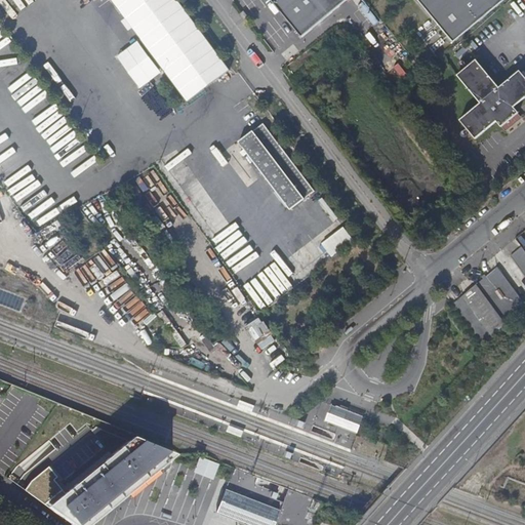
[(150,0),(162,26),(183,16),(174,0),(150,0)]
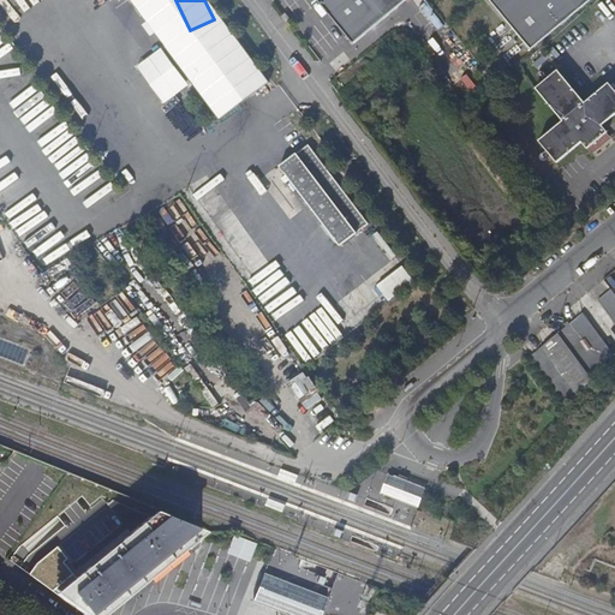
[(322,0),(358,42),(408,0),(322,0)]
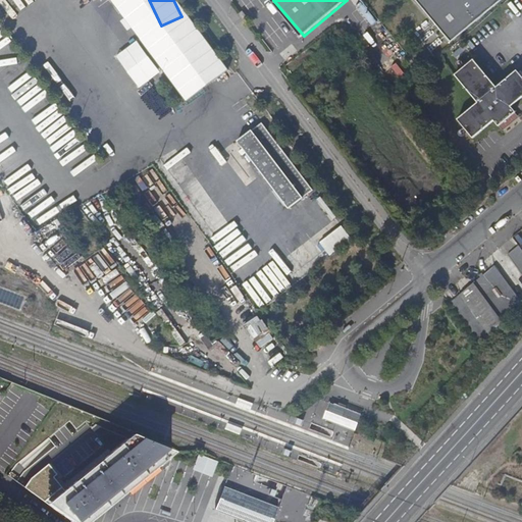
[(499,0),(410,0),(448,43),(499,0)]
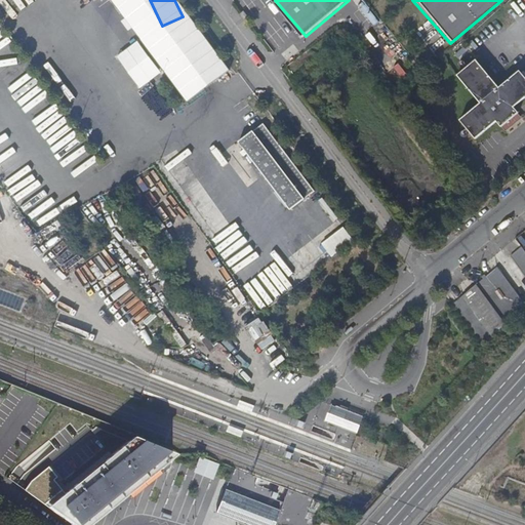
[(480,52),(460,69),(484,96),(465,114),(479,131),(501,114),(507,120),(523,106),(518,99),(524,93),(524,64),(524,63),(502,81),(480,52)]
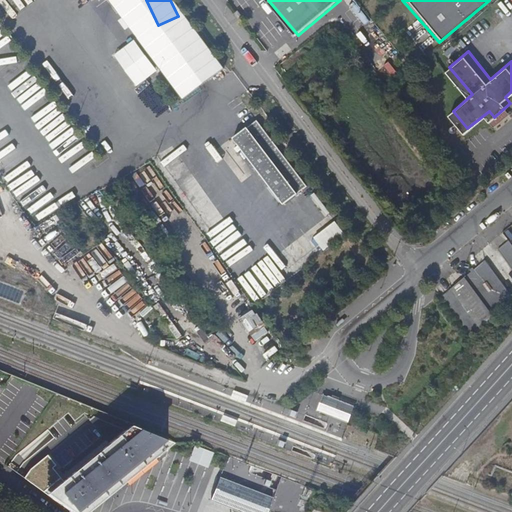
[(257,121),(233,139),(284,204),(307,186),(257,121)]
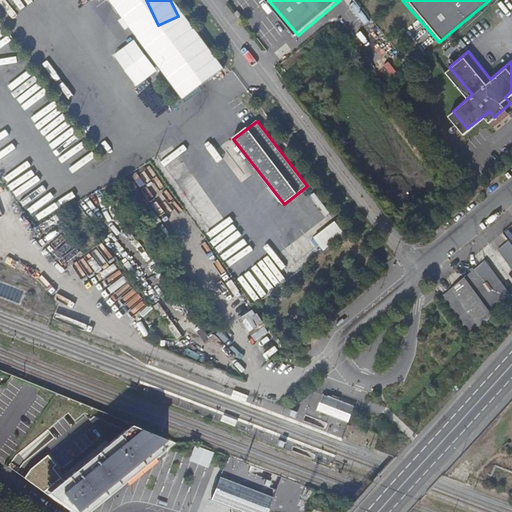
[(336,222),(315,238),(325,250),(345,234),(336,222)]
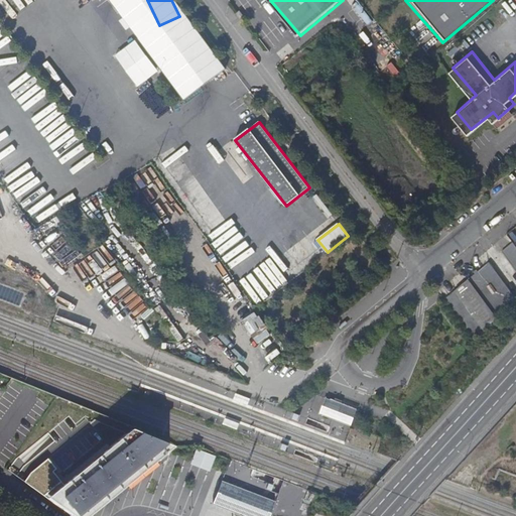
[(515,274),(515,249),(511,244),(500,253),(515,274)]
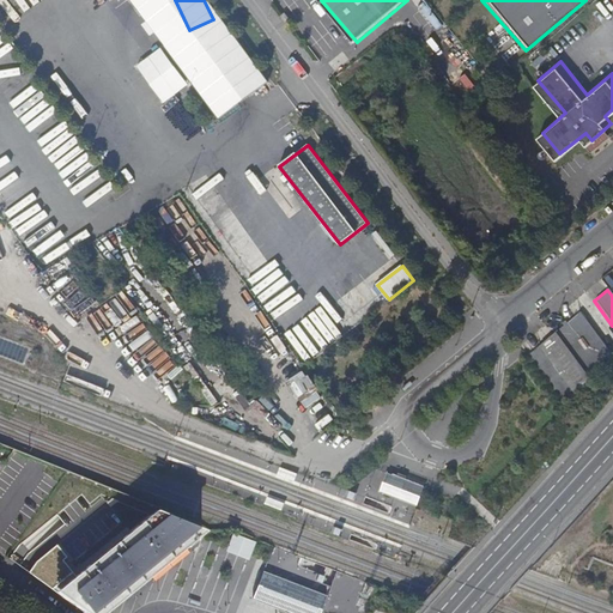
[(596,365),(610,354),(580,311),(553,333),(583,376),(598,366),(596,365)]
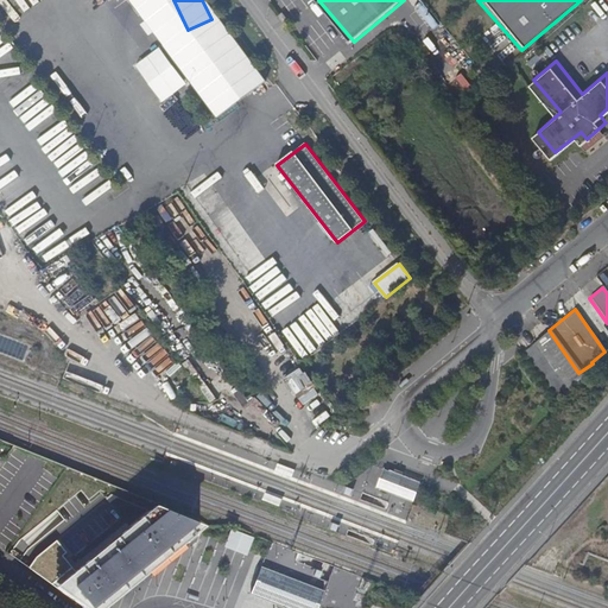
[(521,354),(556,401),(568,392),(533,343),(521,354)]
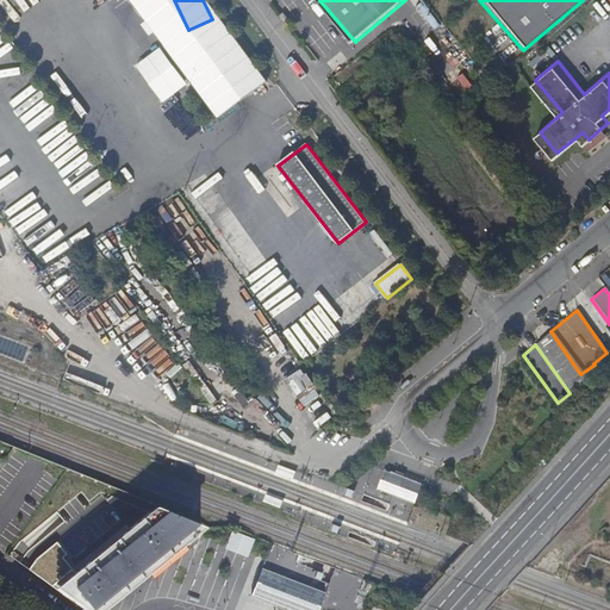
[(405,478),(386,471),(379,490),(398,497),(406,500),(416,504),(419,495),(423,485),(417,483),(411,480),(405,478)]
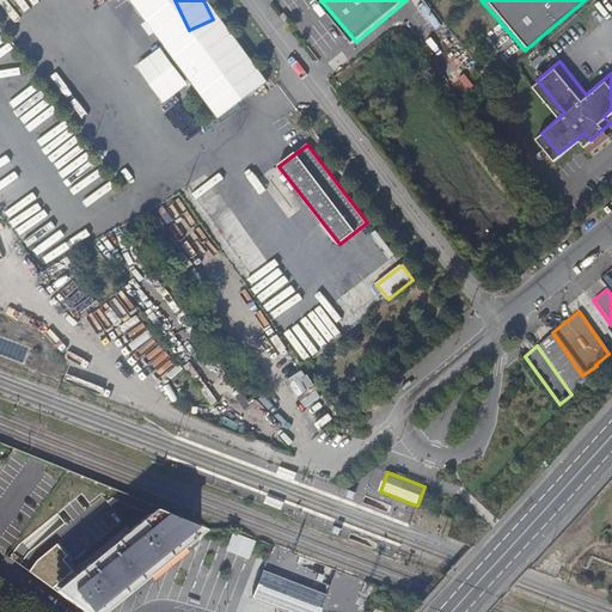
[(101,611),(195,537),(197,528),(152,509),(73,575),(60,558),(63,555),(54,543),(34,560),(26,570),(83,611),(101,611)]
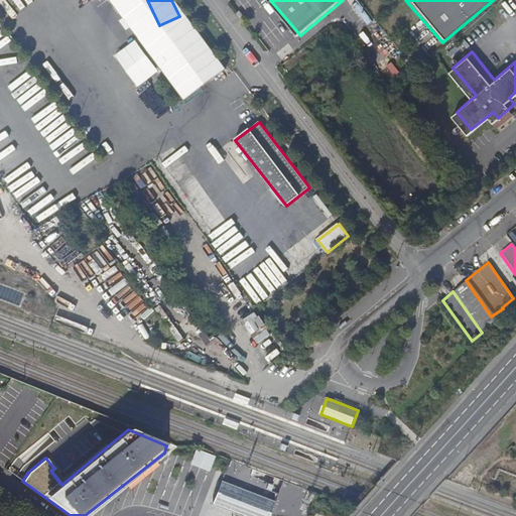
[(197,448),(189,464),(209,472),(215,457),(197,448)]
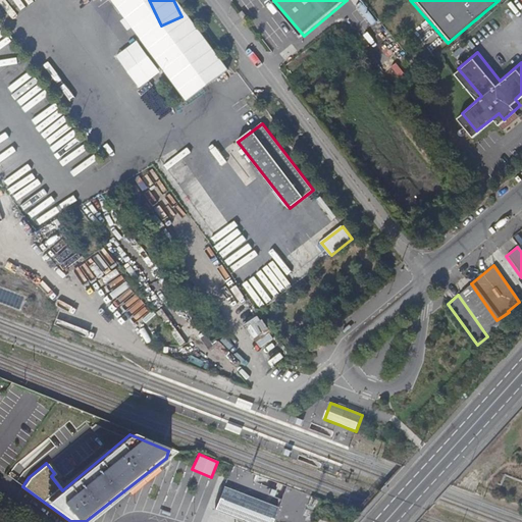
[(231,490),(223,487),(219,500),(215,510),(222,513),(229,516),(237,518),(244,521),(246,521),(273,521),(274,521),(279,508),(253,499),(246,496),(239,492),(231,490)]
